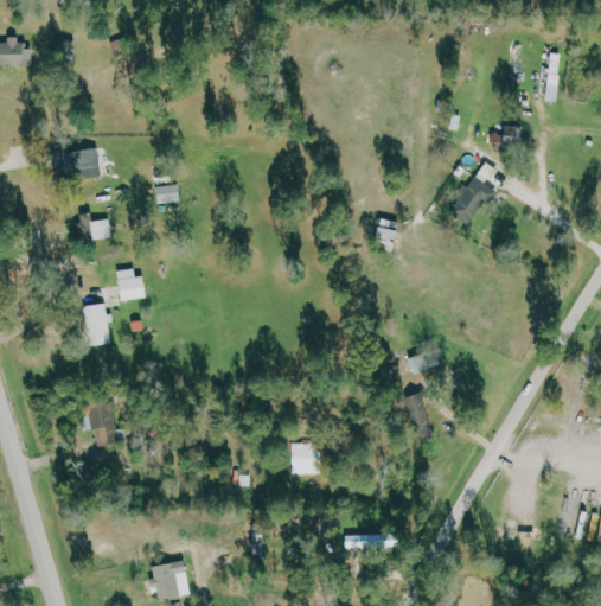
[(0,67),(24,65),(24,39),(6,39),(7,42),(0,43),(0,67)]
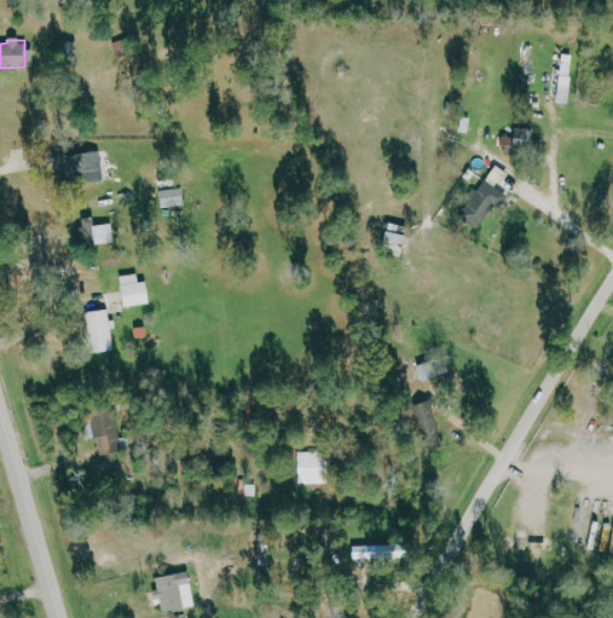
[(77,63),(74,41),(58,42),(61,65),(77,63)]
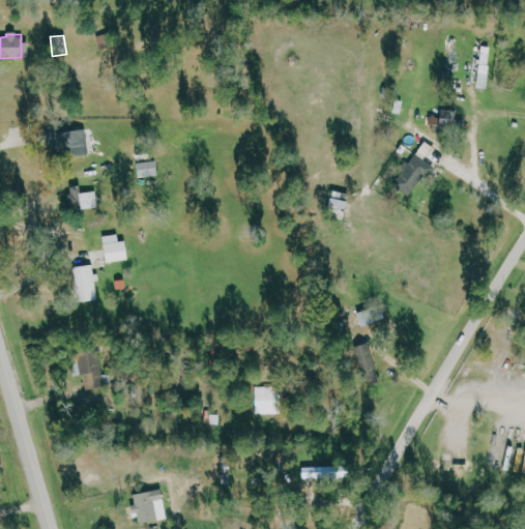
[(476,88),(487,88),(488,46),(477,46),(476,88)]
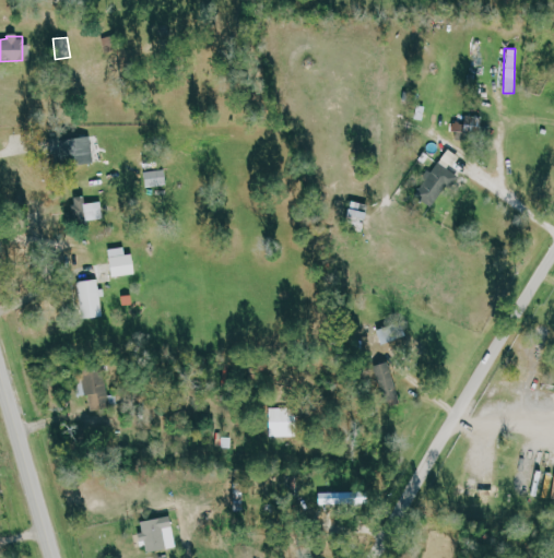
[(462,134),(481,135),(481,117),(463,116),(462,134)]
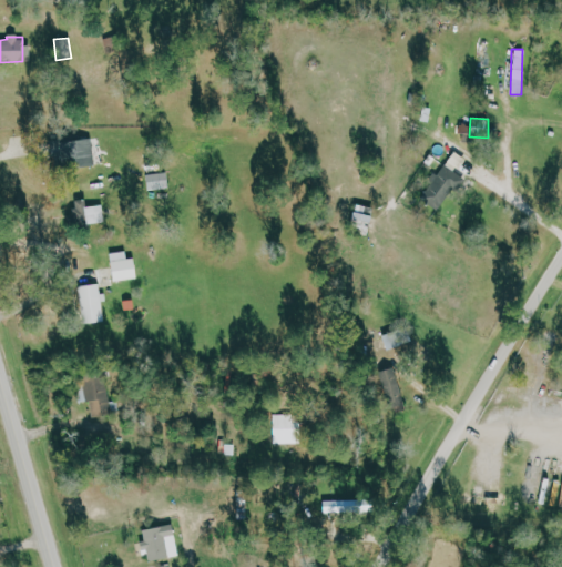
[(90,139),(74,140),(74,138),(59,139),(62,168),(93,164),(90,139)]
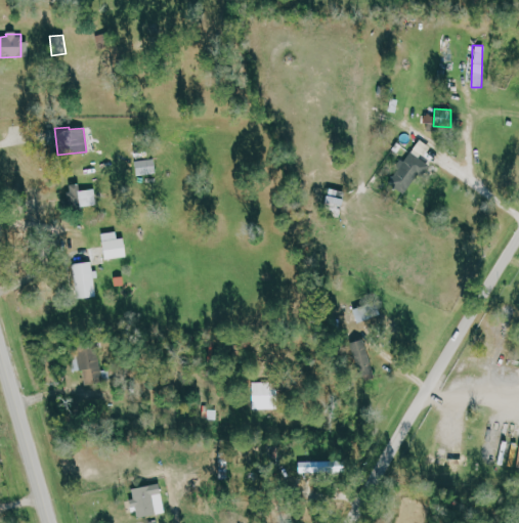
[(434,150),(418,139),(386,182),(404,195),(427,164),(426,163),(434,150)]
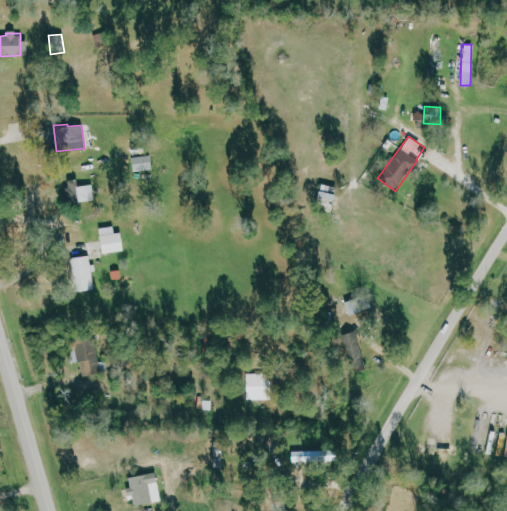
[(142,155),(142,145),(129,146),(130,156),(142,155)]
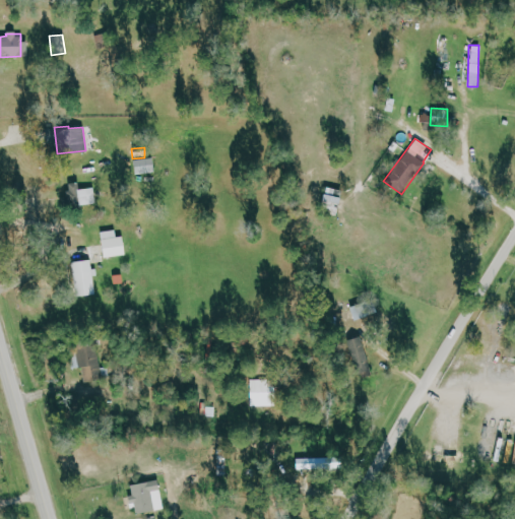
[(132,160),(134,175),(153,172),(151,157),(132,160)]
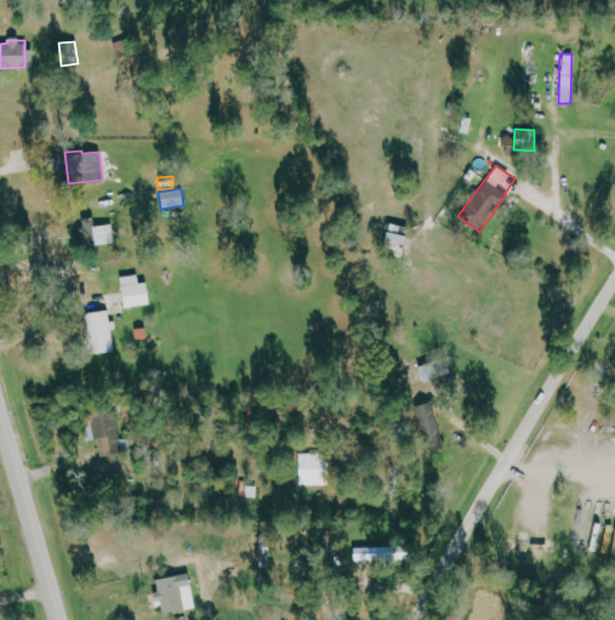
[(112,244),(110,225),(94,226),(92,219),(79,219),(80,246),(112,244)]
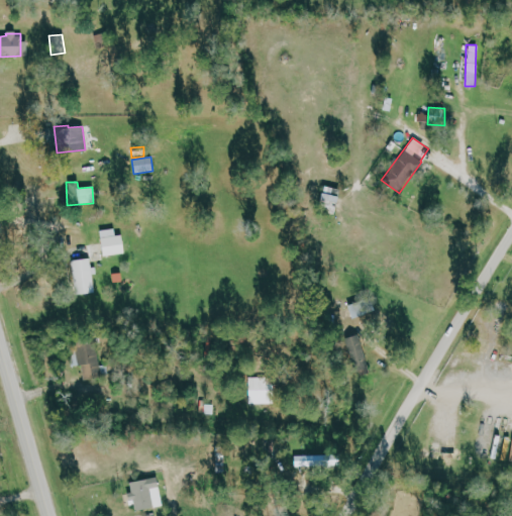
[(319,208),(335,212),(340,190),(324,186),(319,208)]
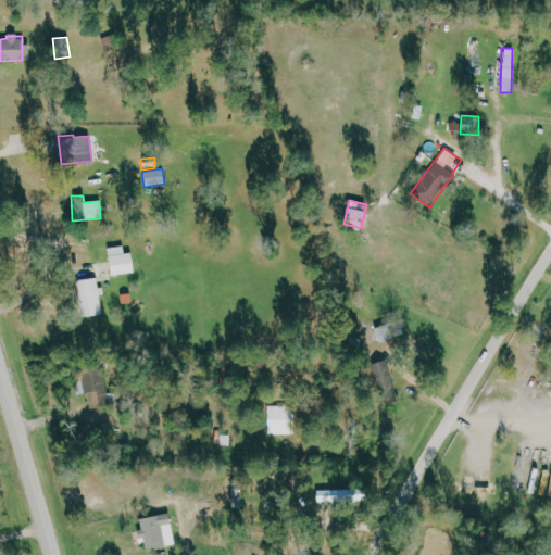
[(105,248),(122,246),(123,253),(129,252),(133,272),(111,276),(105,248)]
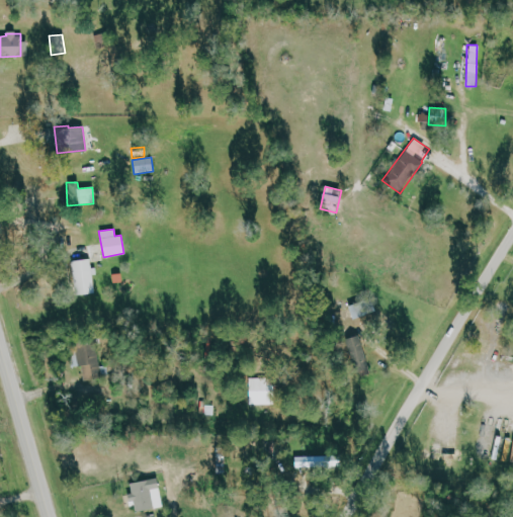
[(94,293),(89,259),(70,262),(74,295),(94,293)]
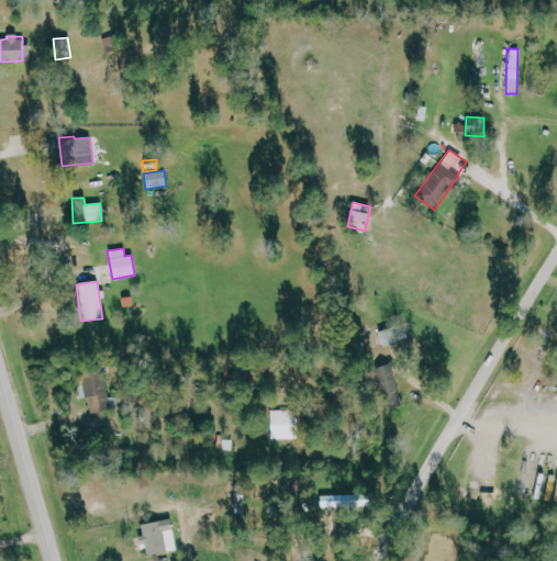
[(379,333),(381,346),(397,343),(393,329),(379,333)]
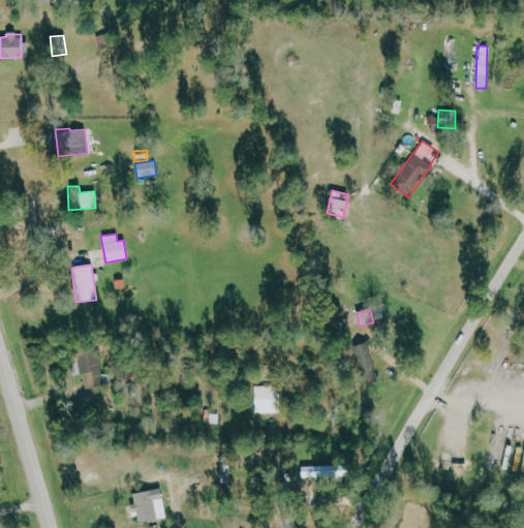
[(69,352),(70,374),(82,374),(83,387),(99,386),(97,351),(69,352)]
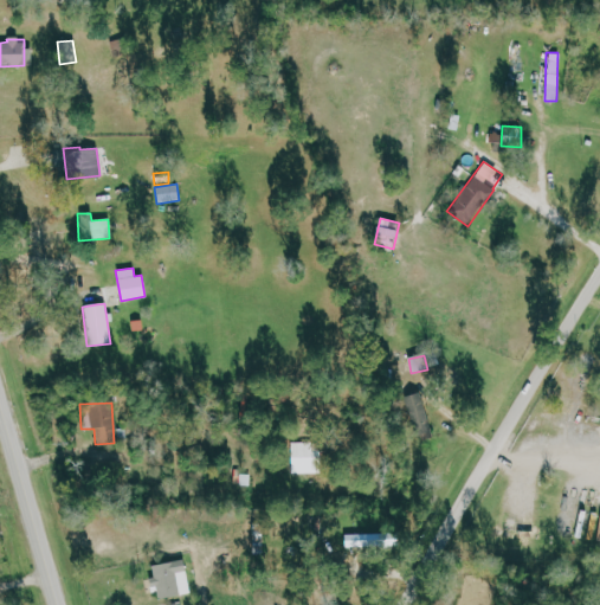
[(290,474),(320,474),(320,442),(289,443),(290,474)]
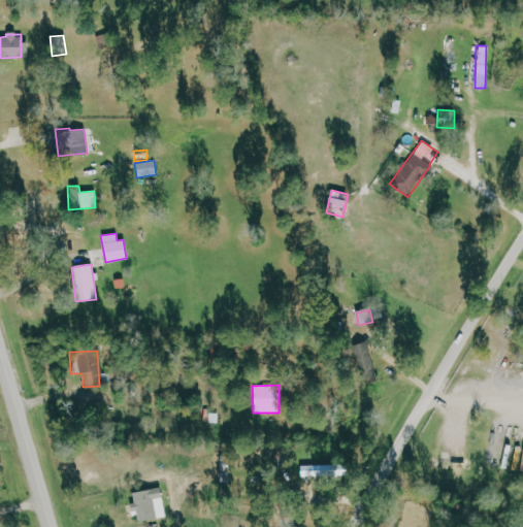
[(453,469),(453,475),(462,475),(462,469),(471,469),(471,459),(450,459),(450,450),(438,450),(438,458),(427,458),(427,468),(453,469)]
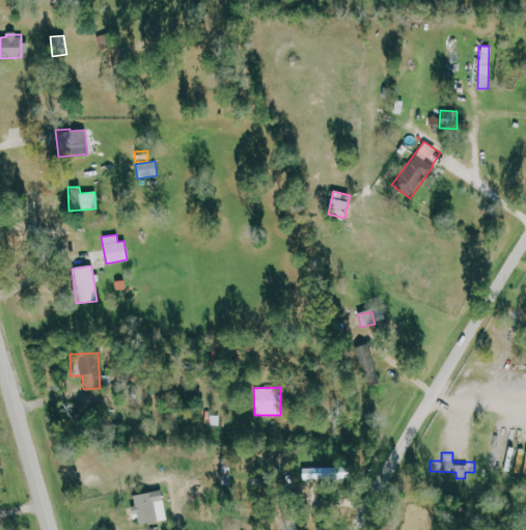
[(166,519),(161,489),(131,495),(134,513),(137,512),(139,524),(166,519)]
